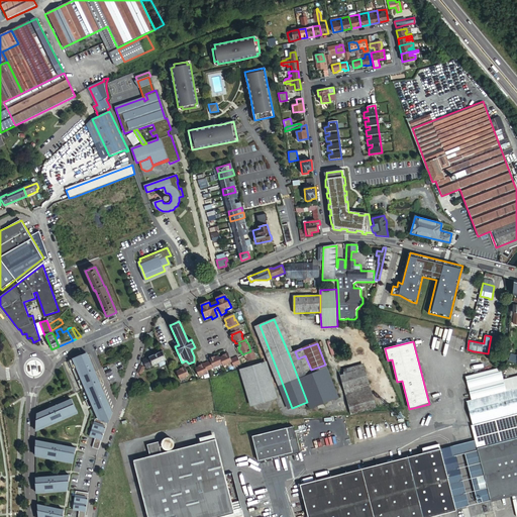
[(252,350),(250,351),(244,353),(246,356),(244,356),(245,359),(247,358),(248,363),(257,359),(255,355),(254,355),(252,350)]
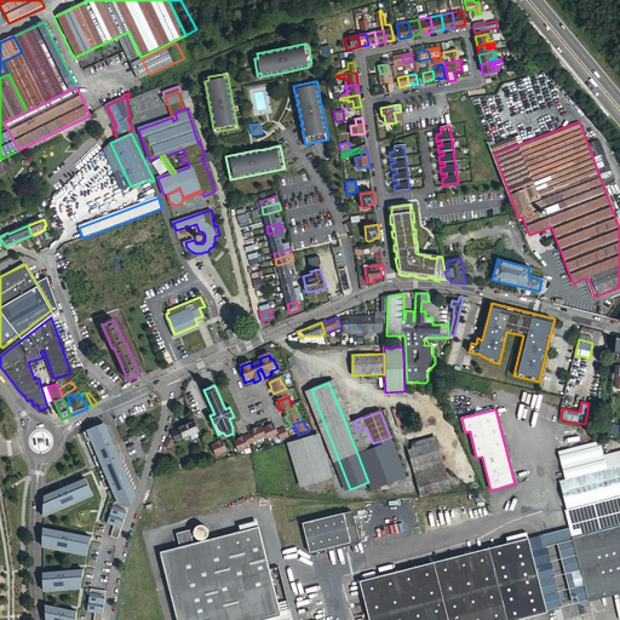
[(200,432),(195,422),(179,429),(184,440),(200,432)]
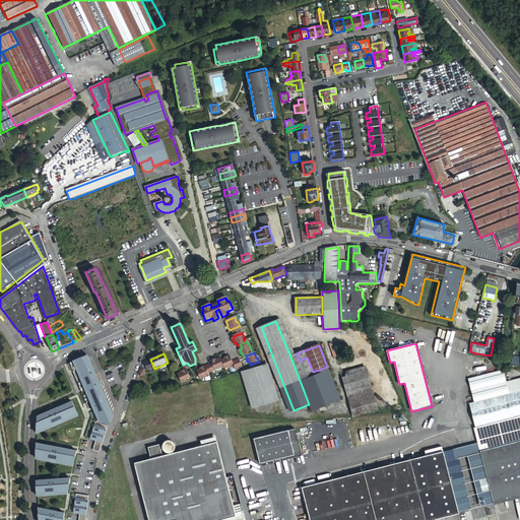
[(297,353),(290,356),(309,404),(312,410),(340,399),(327,367),(313,372),(307,358),(300,361),(297,353)]
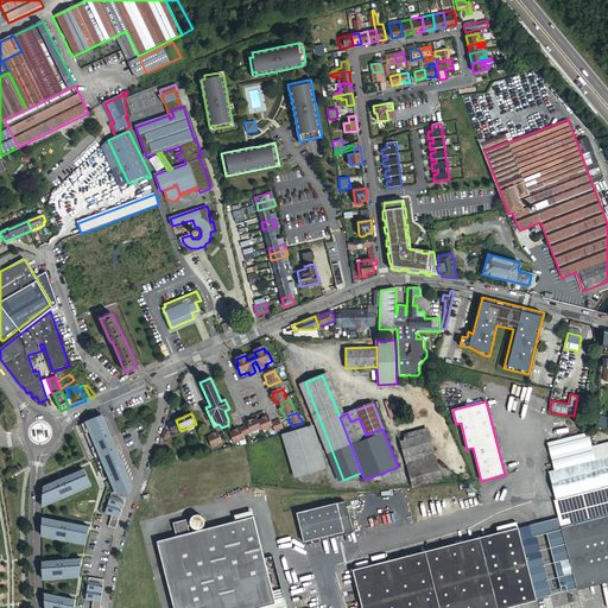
[(607,416),(600,415),(597,424),(607,426),(607,416)]
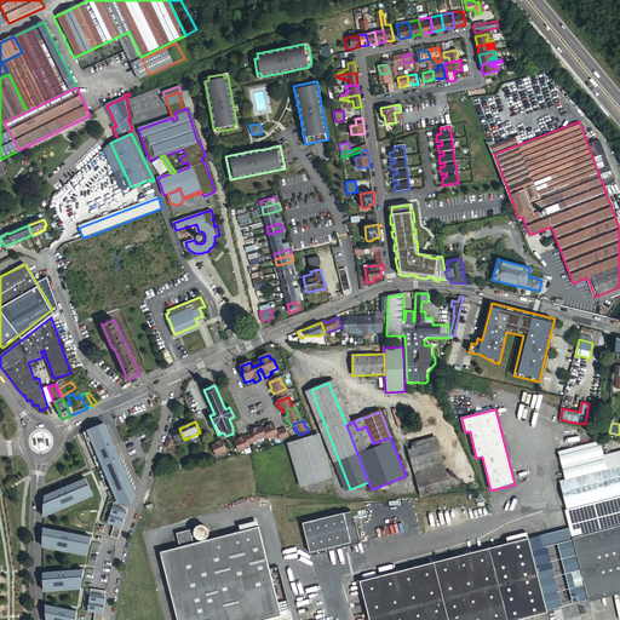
[(130,506),(133,497),(127,481),(125,482),(124,478),(126,478),(122,471),(121,472),(120,469),(121,468),(118,460),(119,459),(110,438),(104,424),(90,430),(84,432),(98,468),(103,465),(108,477),(103,480),(107,488),(112,486),(113,489),(118,501),(118,503),(115,501),(108,523),(115,526),(112,537),(119,539),(122,528),(127,511),(128,506),(130,506)]
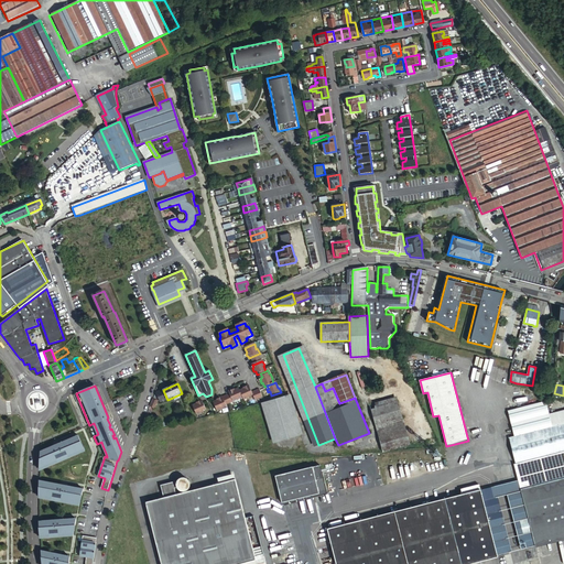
[(253,392),(250,386),(247,387),(247,386),(245,387),(245,388),(240,390),(242,397),(243,397),(245,399),(249,397),(253,394),(257,400),(260,399),(257,390),(253,392)]
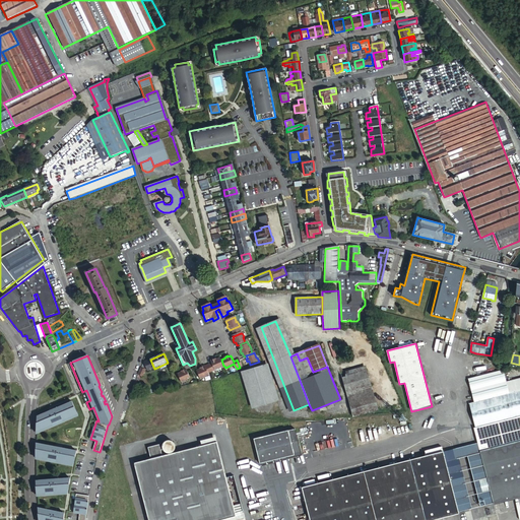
[(212,361),(212,362),(215,369),(219,368),(223,366),(221,360),(220,358),(216,360),(216,358),(213,359),(214,360),(212,361)]
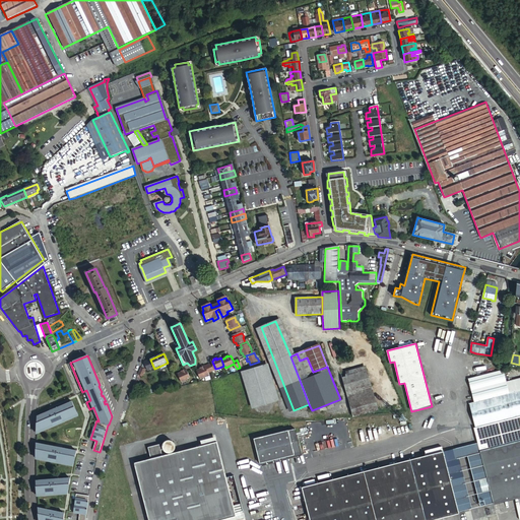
[(154,369),(150,360),(144,363),(148,372),(154,369)]
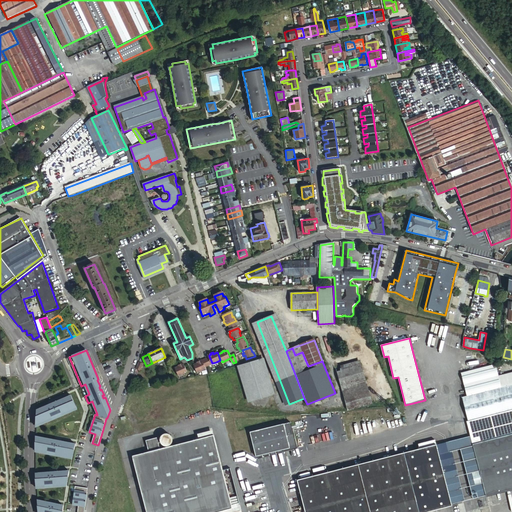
[(206,368),(206,366),(203,360),(201,361),(200,360),(198,361),(198,362),(194,363),(198,372),(202,370),(206,368)]
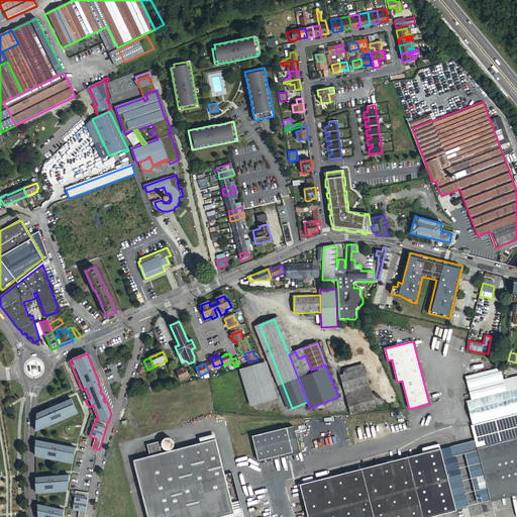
[(264,366),(243,371),(253,406),(274,400),(264,366)]
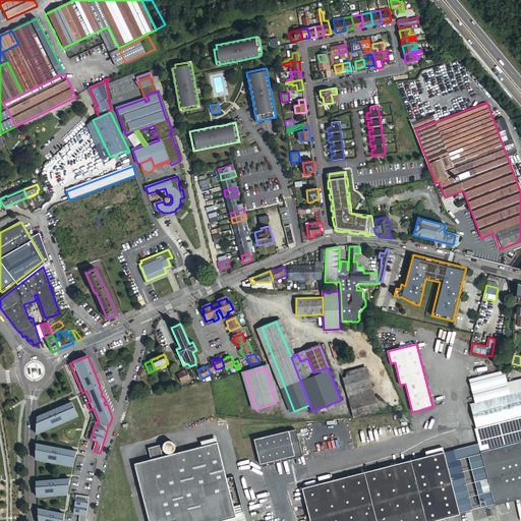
[(186,370),(185,369),(182,370),(183,372),(179,373),(183,382),(187,381),(187,380),(192,378),(188,369),(186,370)]
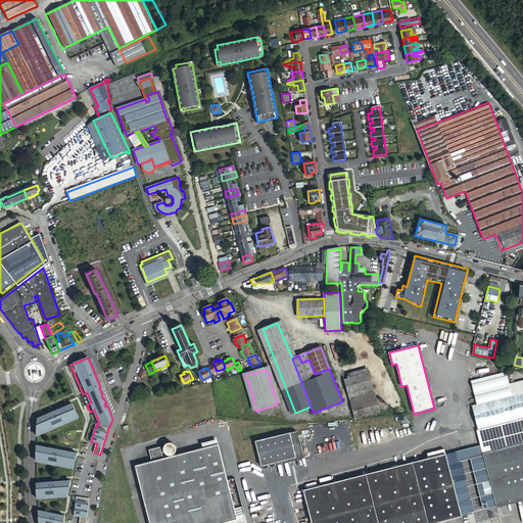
[(344,380),(357,420),(381,412),(369,373),(344,380)]
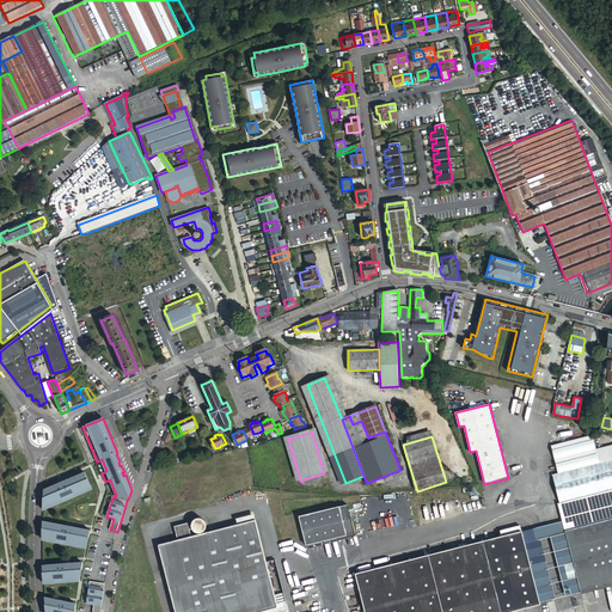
[(611,459),(552,475),(560,503),(611,489),(611,459)]
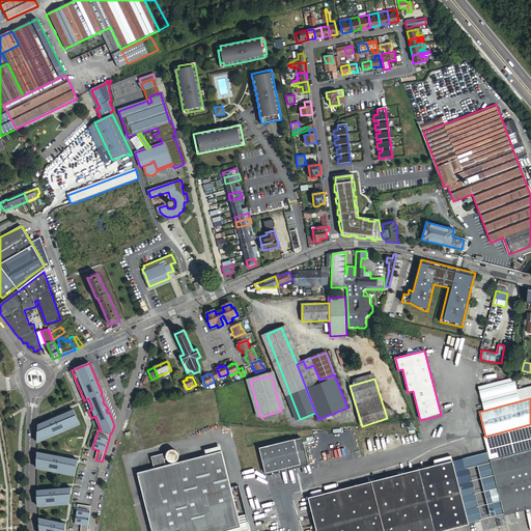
[(48,421),(38,425),(37,441),(43,439),(43,437),(45,436),(46,438),(54,434),(53,432),(55,431),(56,432),(64,429),(63,428),(66,427),(66,428),(74,425),(74,424),(76,423),(77,424),(79,423),(74,410),(54,418),(54,419),(48,422),(48,421)]
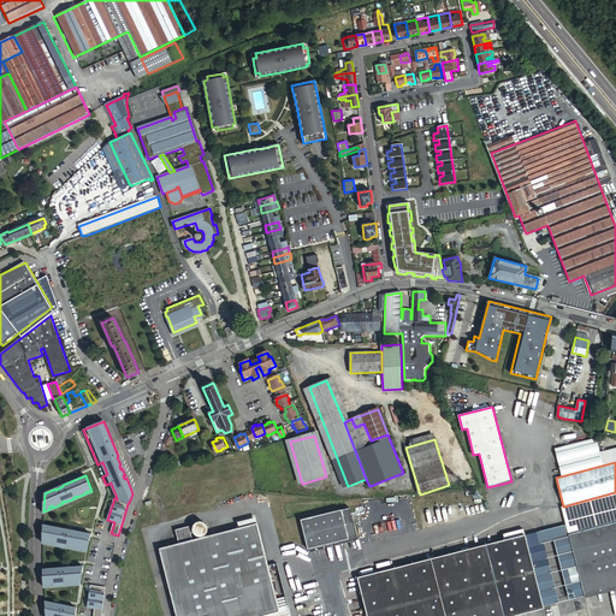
[(615,492),(563,507),(568,525),(570,537),(615,525),(615,492)]
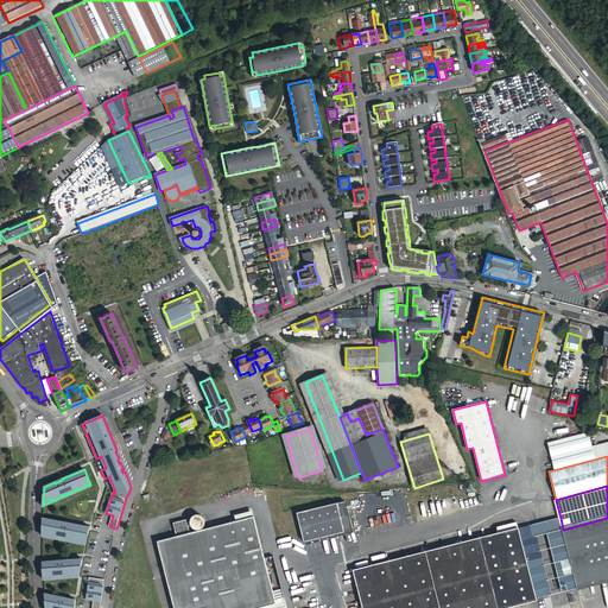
[(344,500),(297,511),(303,540),(352,530),(344,500)]
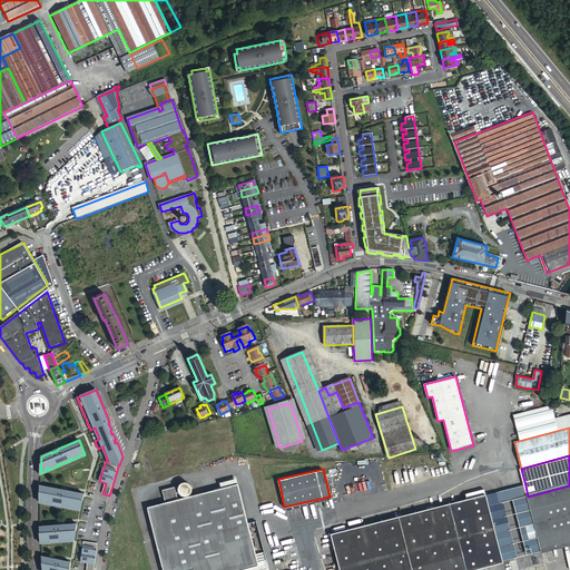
[(178,490),(176,491),(175,488),(163,491),(166,503),(147,509),(163,569),(247,569),(258,568),(258,566),(266,563),(256,522),(247,524),(238,485),(222,490),(187,499),(187,498),(188,498),(189,497),(190,497),(190,495),(192,494),(192,493),(193,493),(193,491),(193,490),(193,489),(192,488),(192,487),(190,485),(189,484),(188,484),(187,484),(186,483),(185,483),(184,483),(184,484),(183,484),(182,484),(180,485),(179,487),(179,488),(179,489),(178,489),(178,490)]
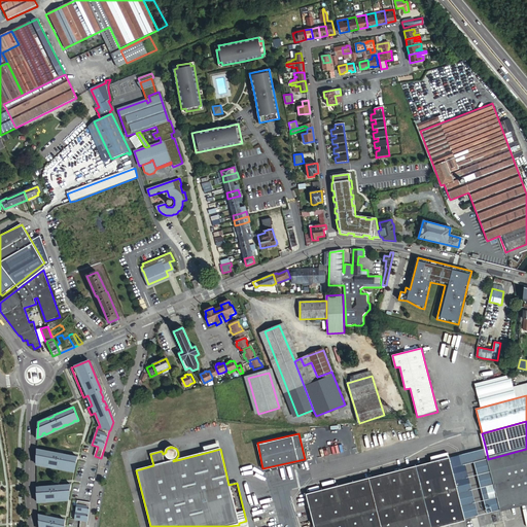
[(67,469),(74,470),(78,457),(59,453),(59,454),(56,454),(53,453),(53,452),(37,449),(37,463),(40,463),(40,462),(43,462),(43,464),(53,466),(53,464),(56,465),(56,466),(65,468),(65,467),(68,467),(67,469)]
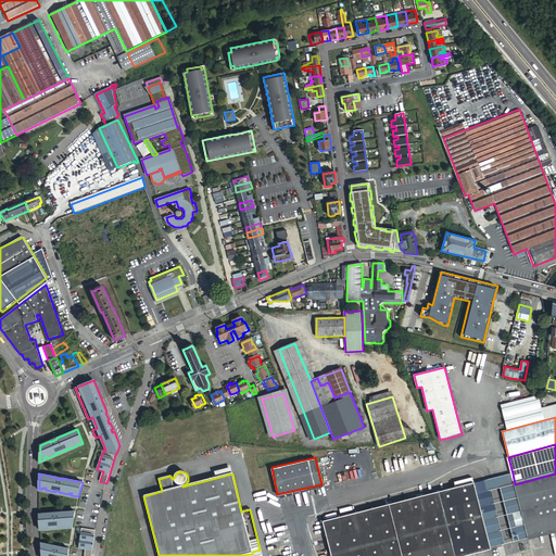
[(487,480),(490,491),(502,488),(515,484),(513,474),(487,480)]
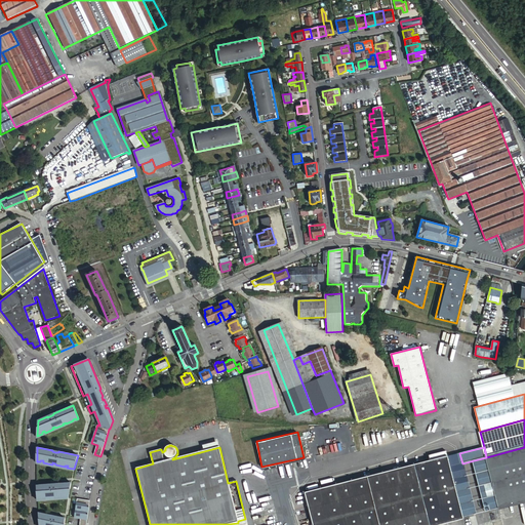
[(524,447),(486,457),(499,508),(524,500),(524,447)]
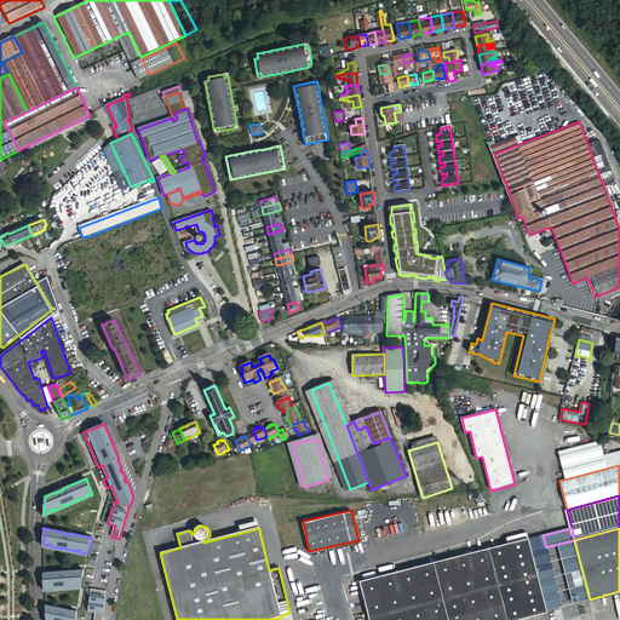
[(543,535),(528,539),(546,610),(561,607),(546,547),(543,535)]
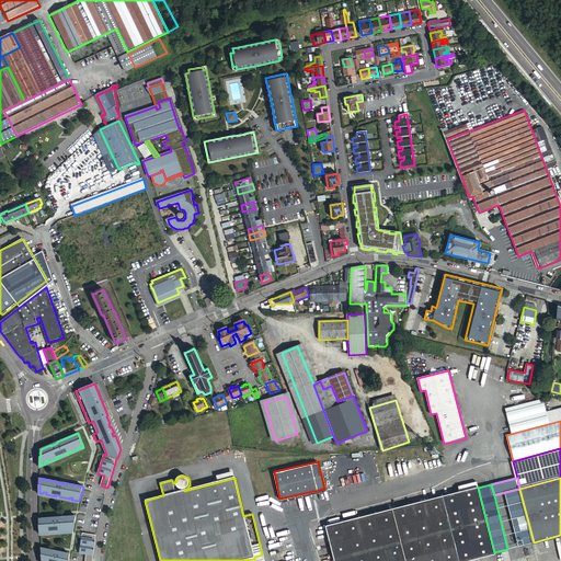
[(494,552),(478,488),(325,526),(334,560),(470,560),(495,554),(494,552)]
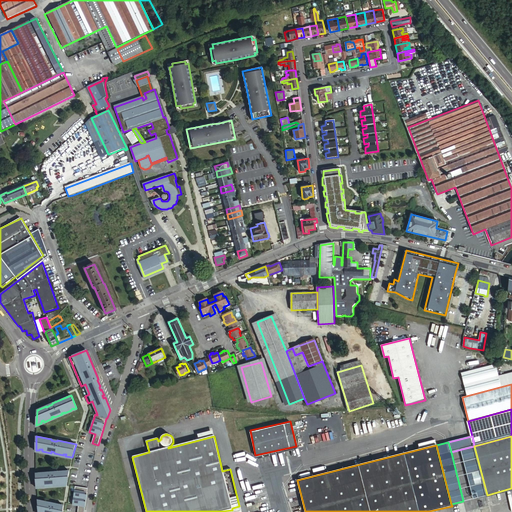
[(487,495),(474,446),(462,449),(475,498),(487,495)]
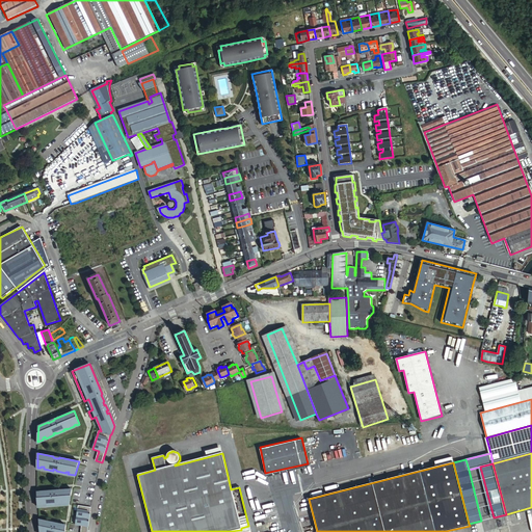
[(36,491),(38,505),(42,505),(41,504),(44,504),(44,505),(53,505),(53,503),(55,503),(55,504),(64,504),(64,503),(70,502),(72,488),(60,489),(60,490),(53,490),(36,491)]
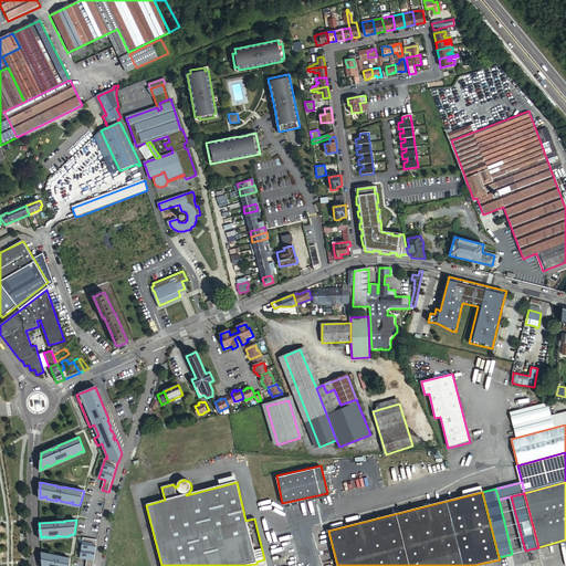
[(97,540),(83,537),(80,558),(86,559),(85,565),(93,565),(94,561),(96,544),(97,540)]
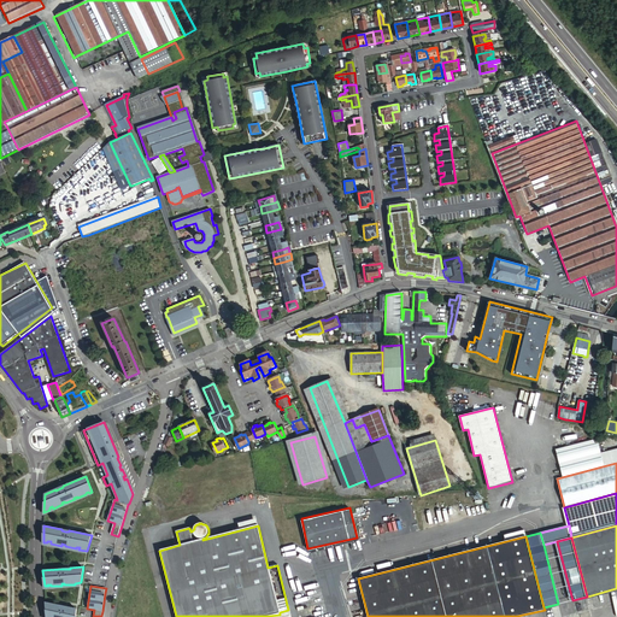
[(60,605),(45,603),(46,616),(75,616),(77,609),(68,606),(68,607),(60,606),(60,605)]
